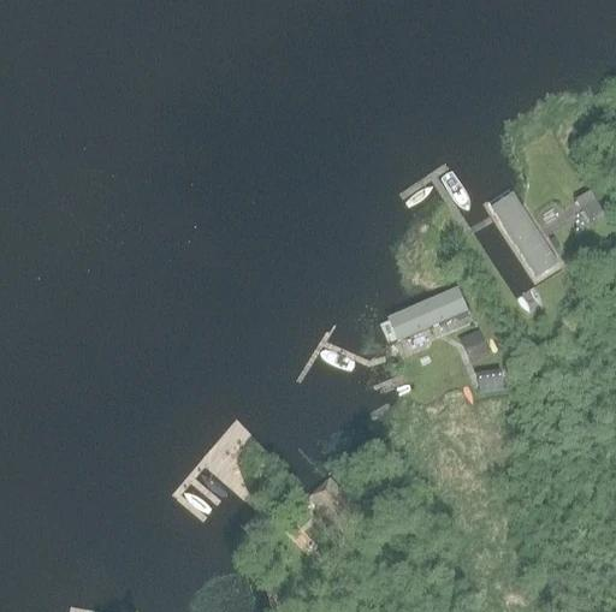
[(510,185),(483,203),(534,283),(562,265),(510,185)]
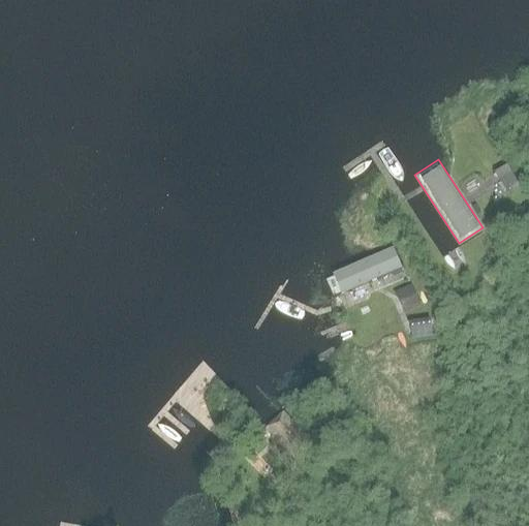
[(508,191),(519,184),(505,163),(495,169),(508,191)]
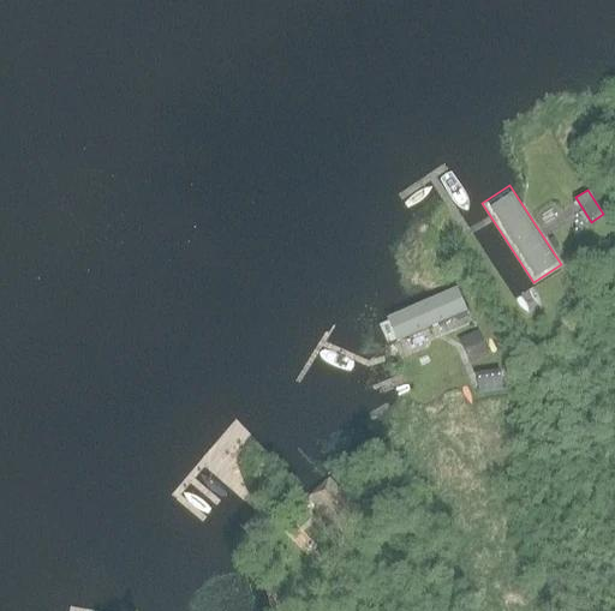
[(457,286),(386,316),(396,341),(467,311),(457,286)]
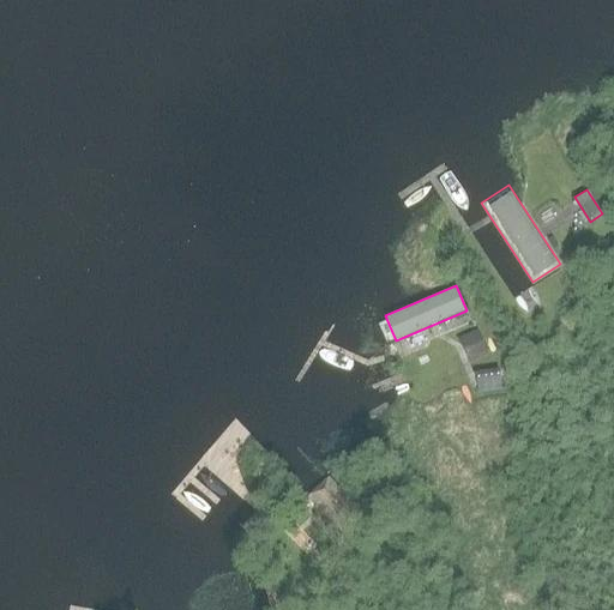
[(468,362),(491,352),(481,328),(458,337),(468,362)]
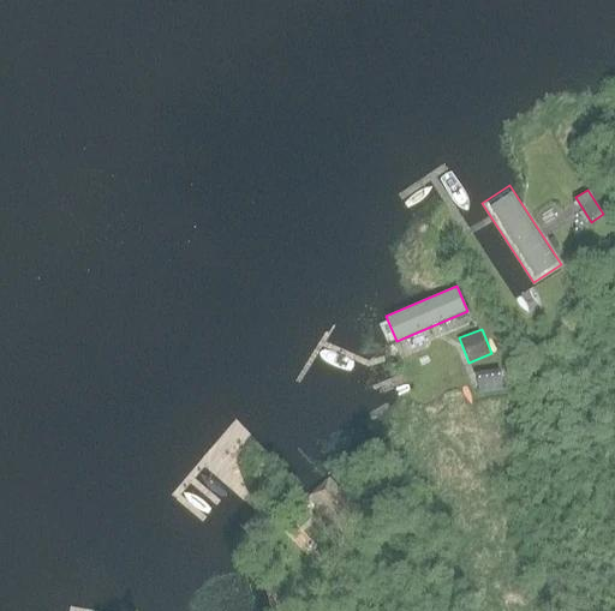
[(476,371),(478,391),(502,388),(500,367),(476,371)]
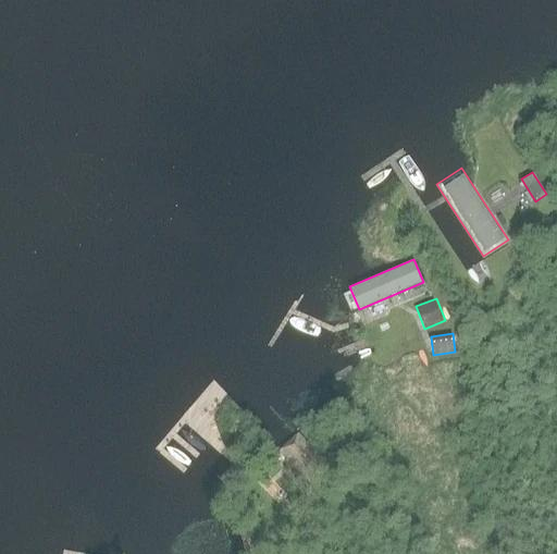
[(285,457),(313,481),(322,470),(293,447),(285,457)]
